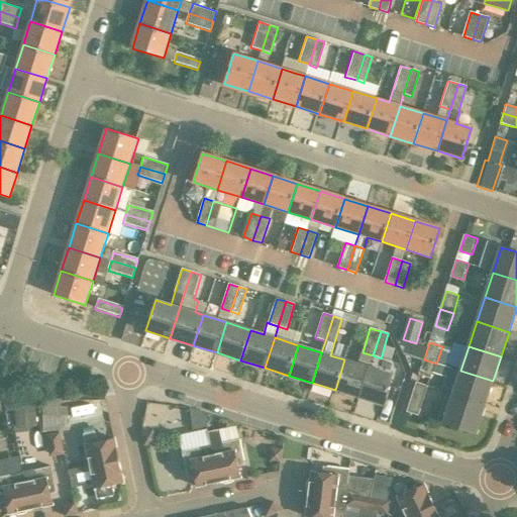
[(345,359),(335,390),(359,397),(369,368),(356,364),(345,359)]
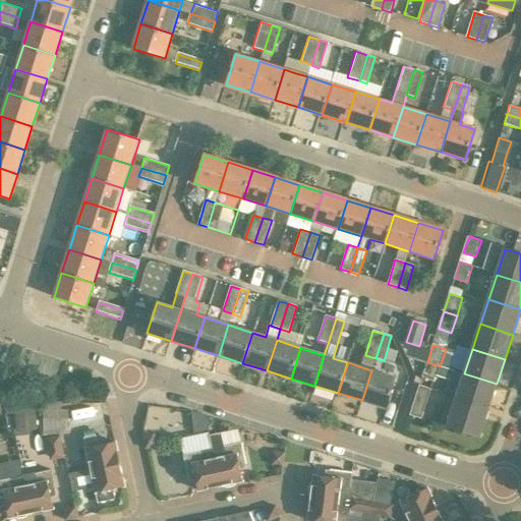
[(435,384),(440,366),(427,362),(421,380),(435,384)]
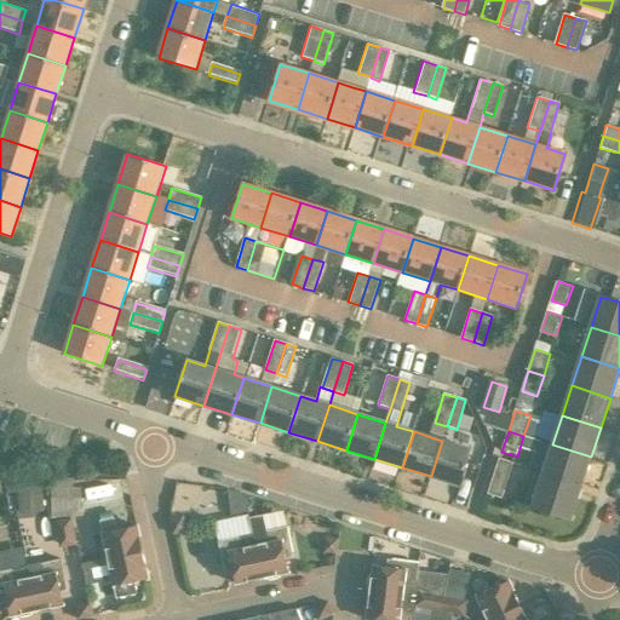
[(471,449),(442,441),(431,476),(460,486),(471,449)]
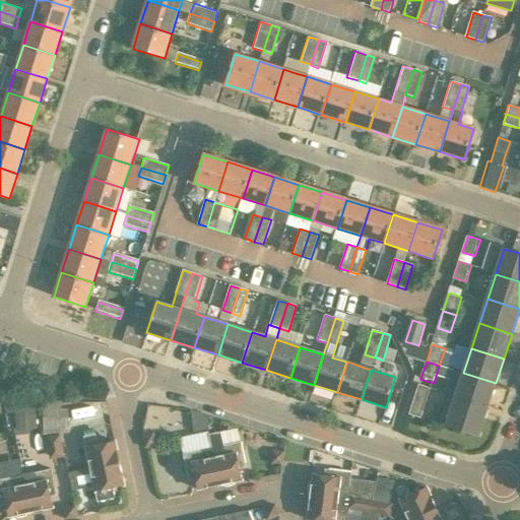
[(456,396),(489,408),(496,383),(463,373),(456,396)]
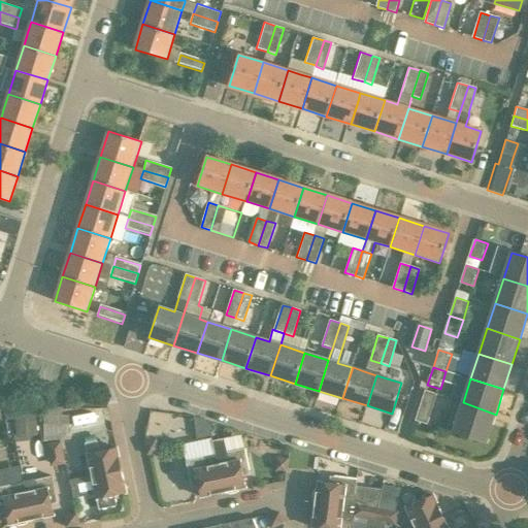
[(437,394),(425,390),(415,422),(427,426),(437,394)]
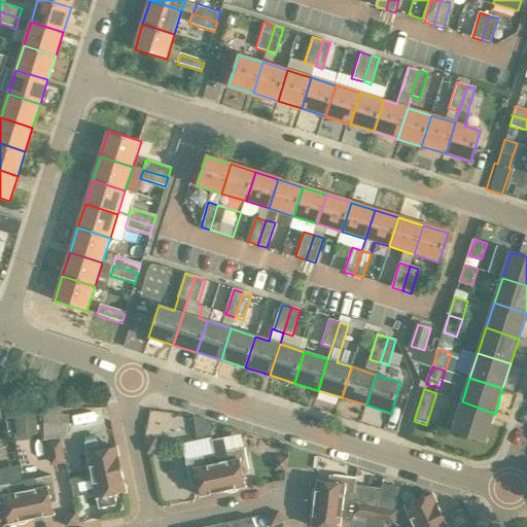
[(485,444),(495,414),(462,401),(456,400),(451,414),(440,410),(437,419),(436,427),(485,444)]
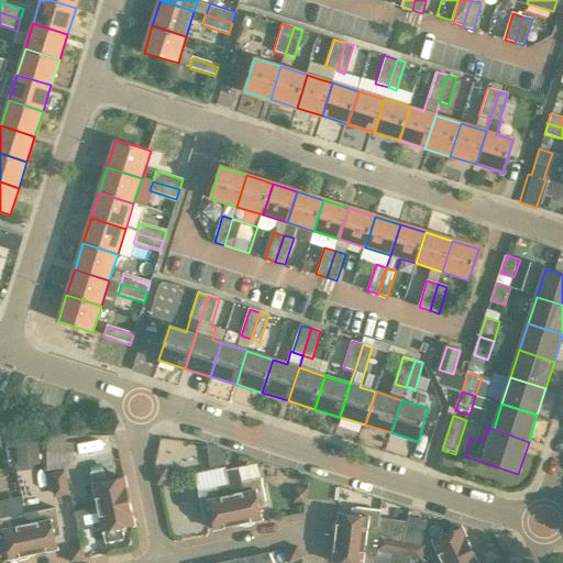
[(14,445),(17,463),(40,461),(36,435),(36,433),(33,433),(22,434),(23,444),(14,445)]
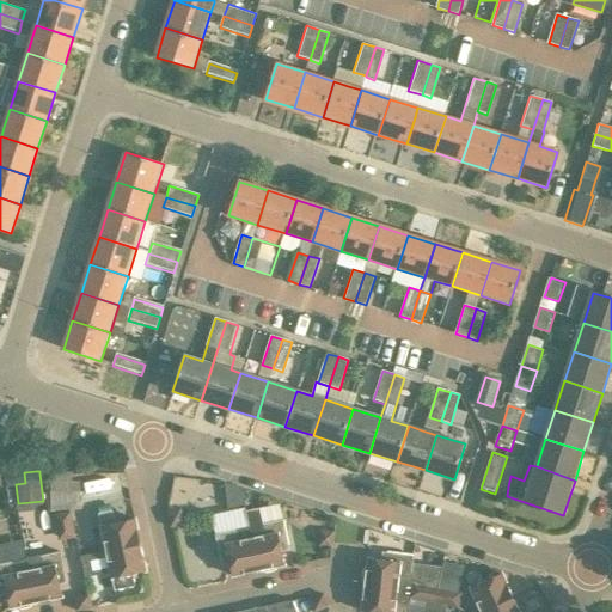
[(50,473),(50,510),(71,510),(71,502),(71,473),(50,473)]
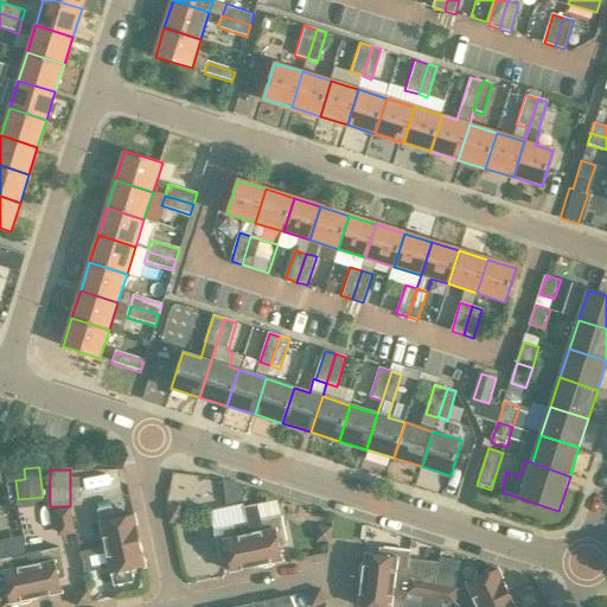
[(225,505),(242,502),(238,484),(222,479),(225,505)]
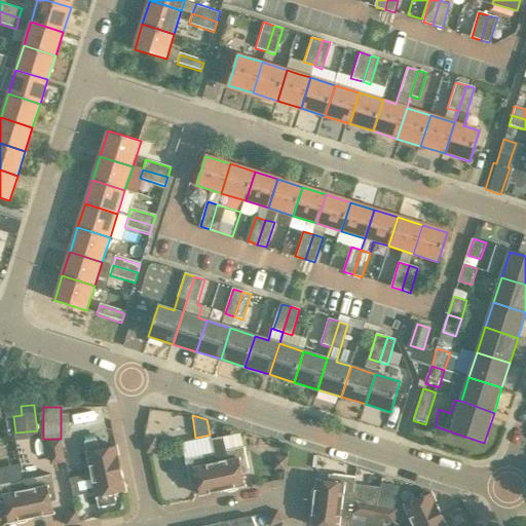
[(157,450),(155,437),(143,439),(146,452),(157,450)]
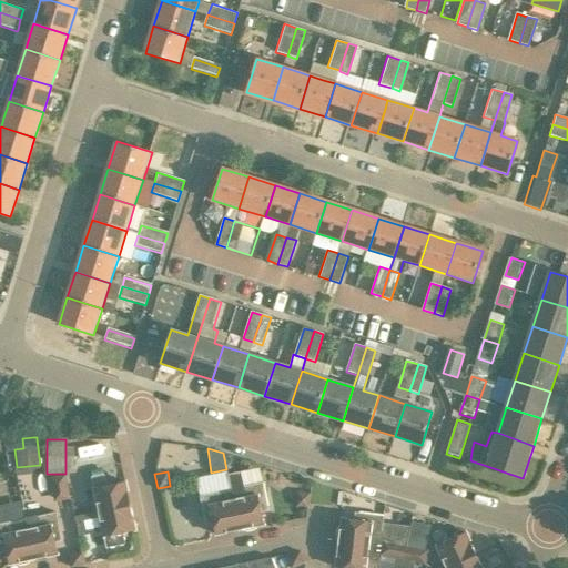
[(227,475),(231,492),(239,529),(243,529),(246,531),(255,529),(256,526),(264,525),(261,508),(267,507),(264,494),(262,485),(244,488),(241,472),(227,475)]
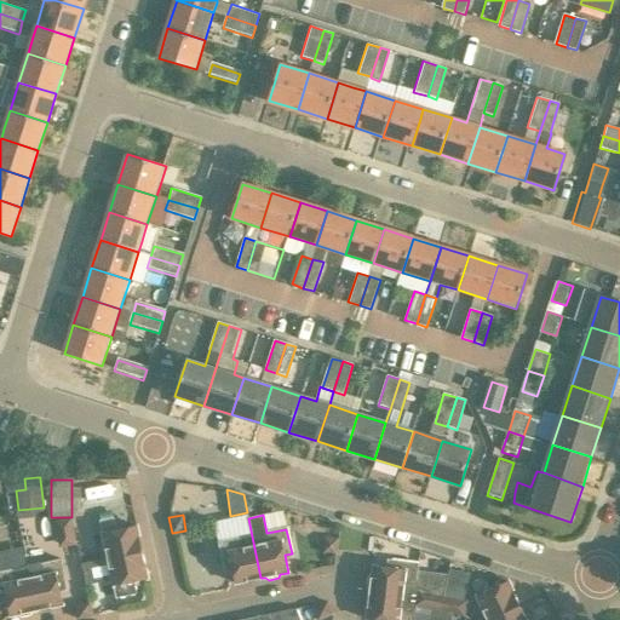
[(103,533),(109,560),(143,552),(138,526),(115,530),(113,518),(101,521),(103,533)]
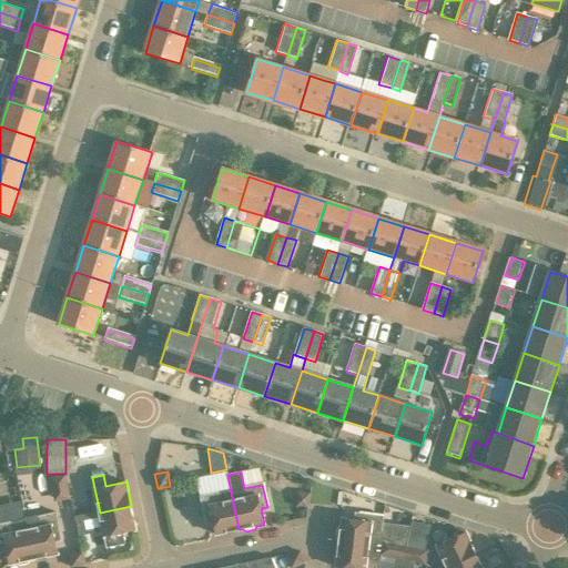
[(52,492),(66,489),(64,478),(51,480),(52,492)]
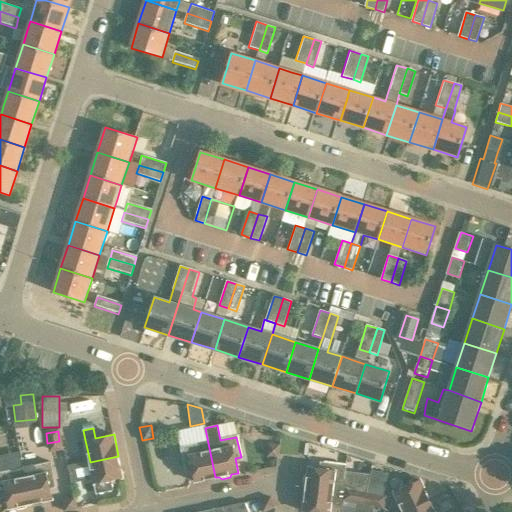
[(59,441),(47,443),(49,453),(61,451),(59,441)]
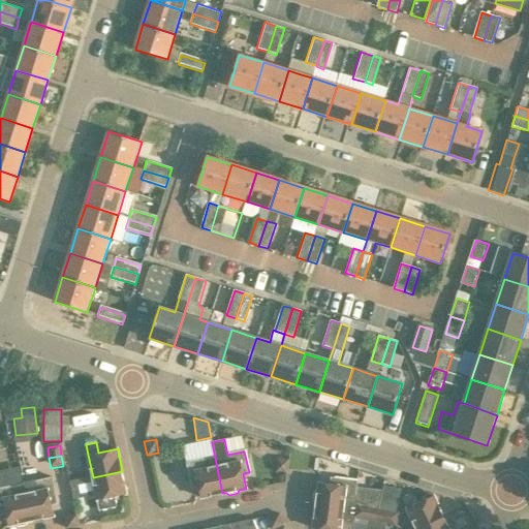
[(222,493),(215,458),(187,463),(191,484),(197,483),(201,498),(209,496),(212,499),(219,497),(221,494),(222,493)]
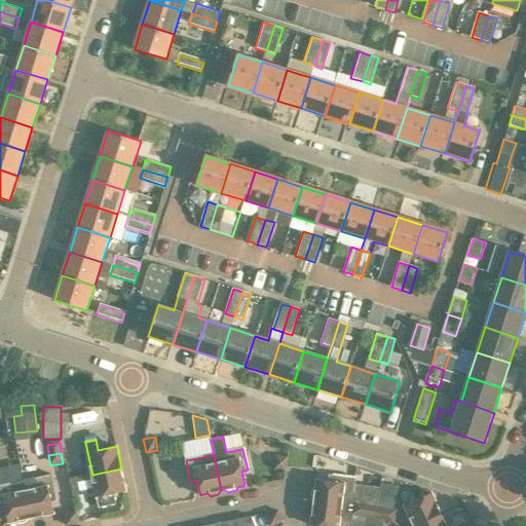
[(288,457),(277,455),(275,470),(286,471),(288,457)]
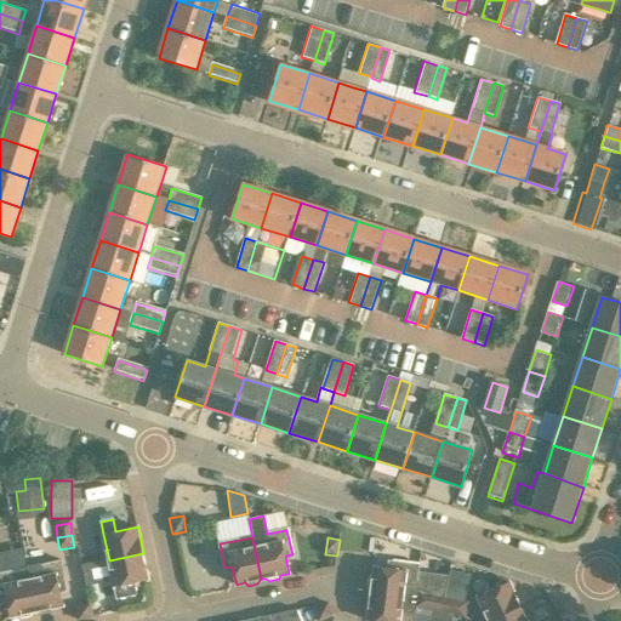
[(143,553),(109,560),(81,565),(86,587),(113,582),(117,599),(129,597),(126,585),(149,580),(143,553)]
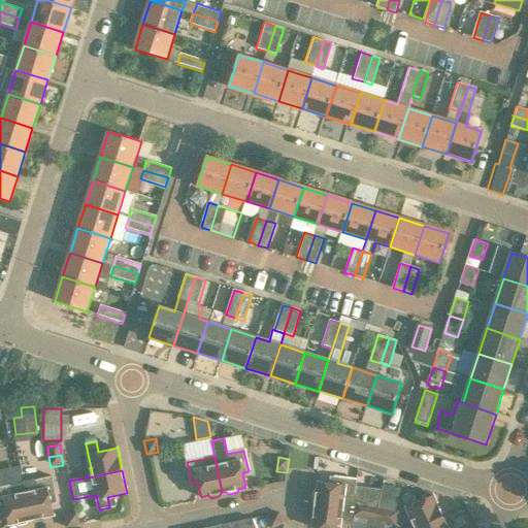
[(314,498),(317,501),(316,505),(342,508),(344,497),(351,497),(353,480),(335,477),(334,484),(319,482),(318,488),(315,490),(314,498)]
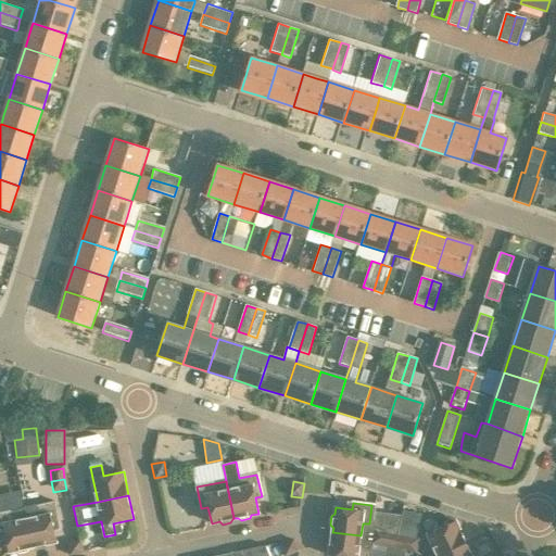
[(54,504),(36,507),(24,510),(32,548),(37,547),(40,550),(48,548),(50,544),(57,543),(53,527),(60,526),(57,513),(54,504)]
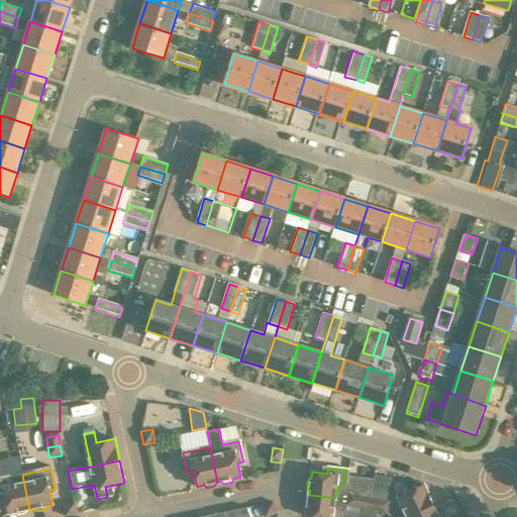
[(29,510),(22,475),(0,479),(0,499),(5,499),(9,514),(15,513),(18,515),(26,514),(28,510),(29,510)]
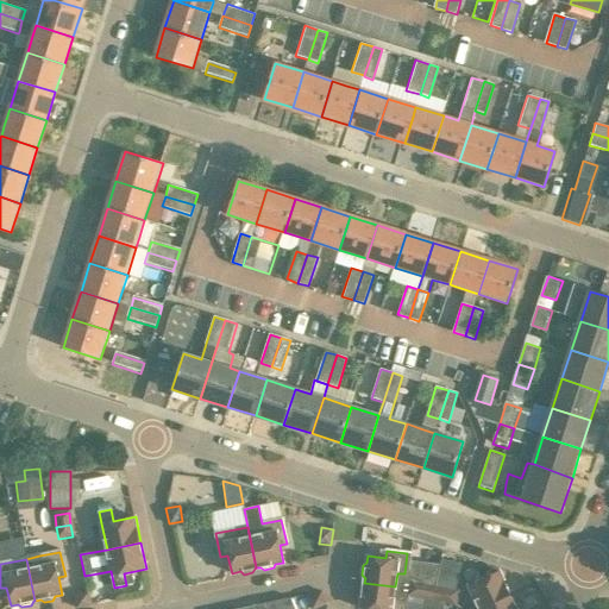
[(468,584),(478,608),(510,594),(500,570),(498,570),(478,579),(472,567),(462,572),(468,584)]
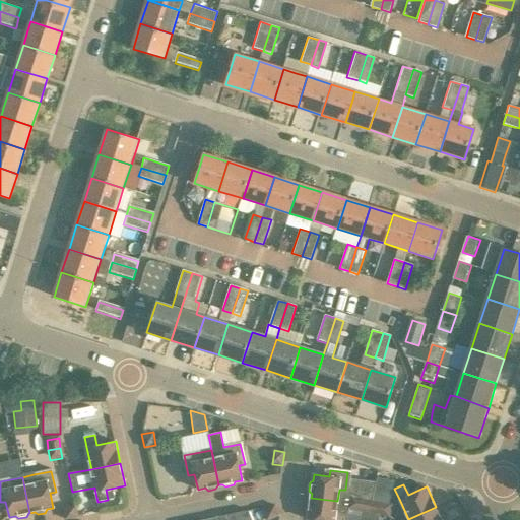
[(389,517),(392,504),(349,495),(346,508),(364,512),(379,515),(389,517)]
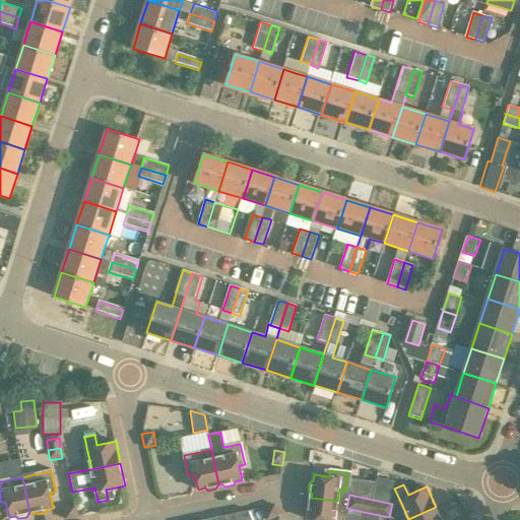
[(336,512),(337,501),(311,498),(311,499),(307,502),(306,509),(309,513),(308,519),(315,519),(341,519),(343,512),(336,512)]
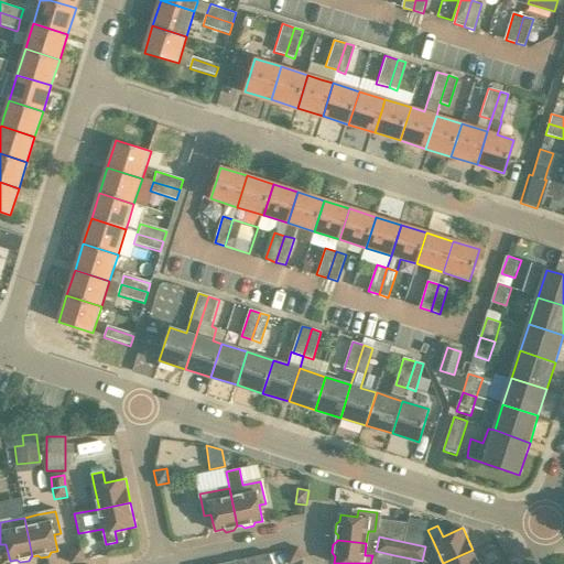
[(288,563),(290,563),(301,561),(302,560),(297,549),(284,553),(288,563)]
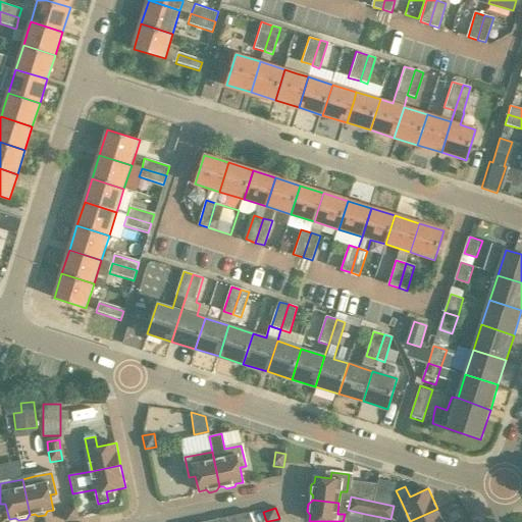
[(66,521),(76,519),(74,509),(64,511),(66,521)]
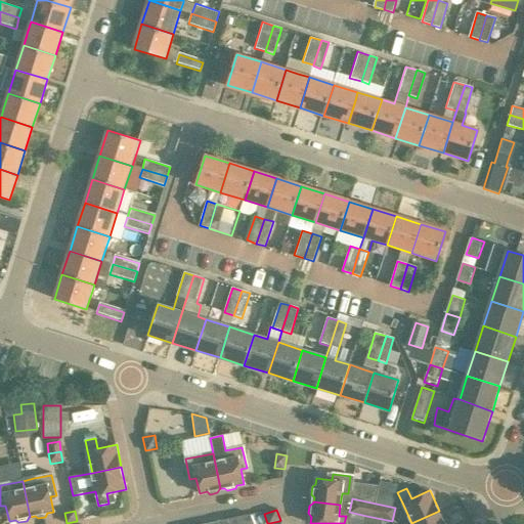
[(445,523),(439,511),(411,523),(410,523),(445,523)]
